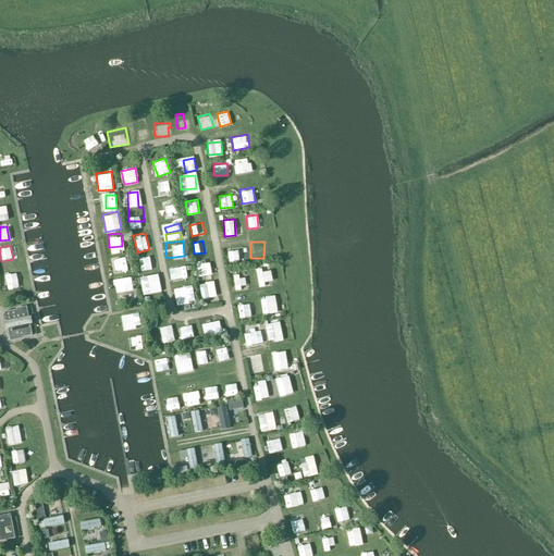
[(248,261),(247,249),(232,250),(233,261),(248,261)]
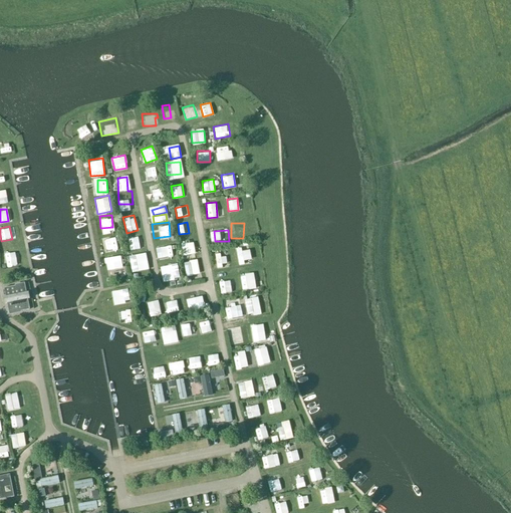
[(105,249),(117,246),(114,235),(102,238),(105,249)]
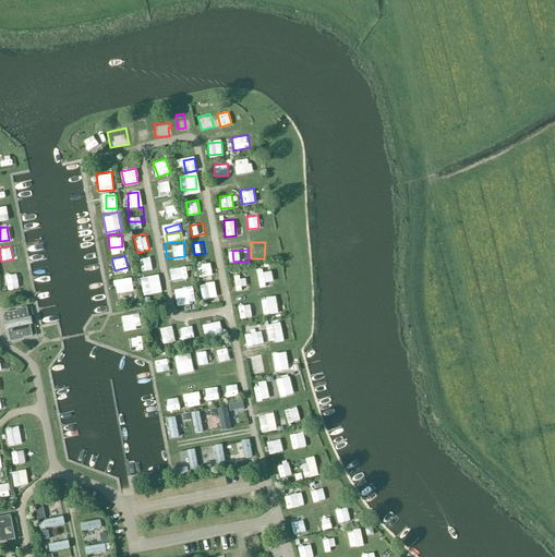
[(198,271),(213,268),(210,259),(197,263),(198,271)]
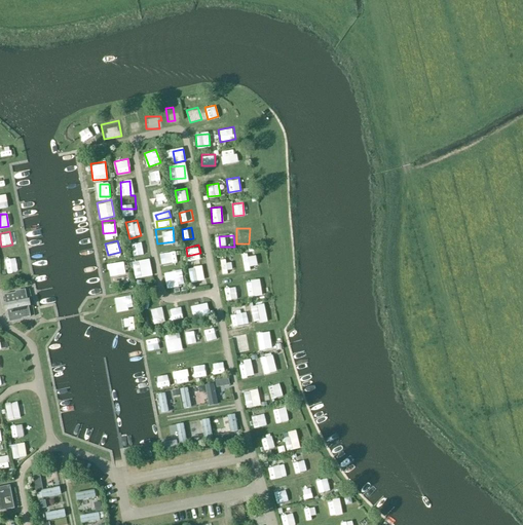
[(250,266),(257,264),(255,253),(248,255),(250,266)]
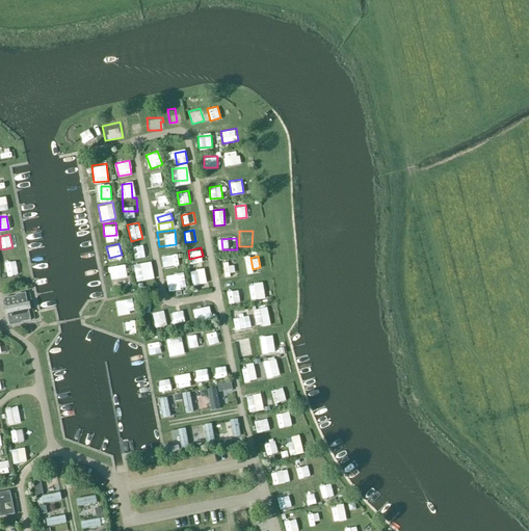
[(149,260),(136,261),(137,279),(150,277),(149,260)]
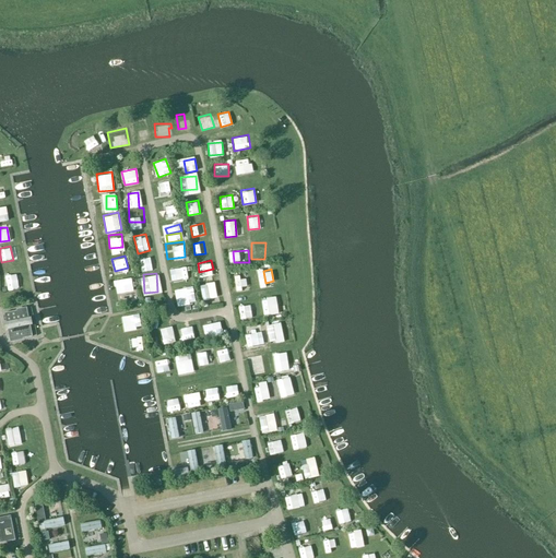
[(243,273),(234,274),(235,291),(245,289),(243,273)]
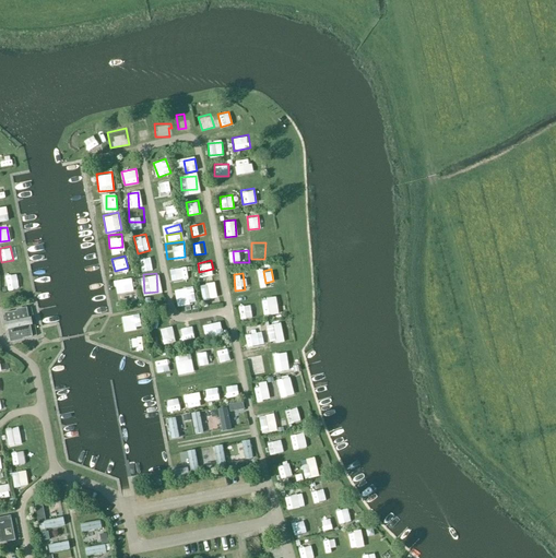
[(7,292),(20,288),(16,275),(3,279),(7,292)]
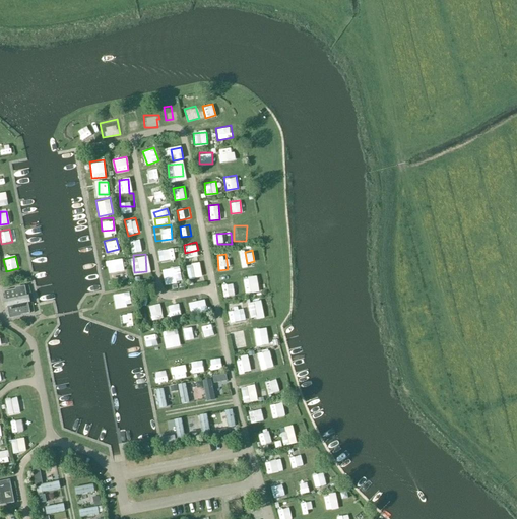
[(107,272),(124,269),(121,256),(105,259),(107,272)]
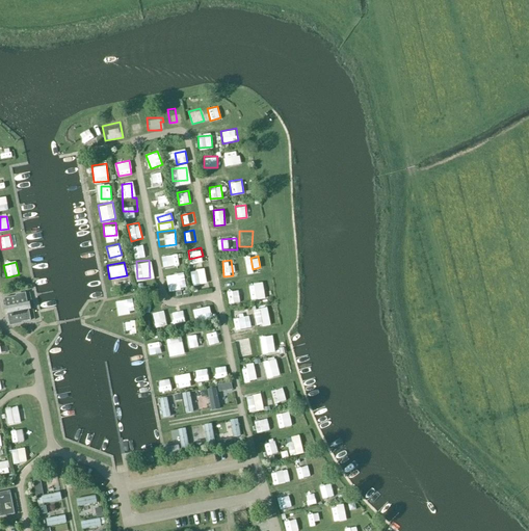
[(168,284),(181,283),(180,270),(168,271),(168,284)]
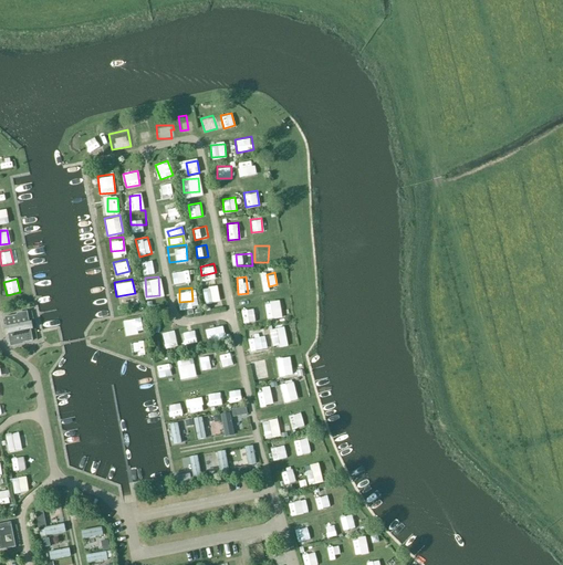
[(205,293),(207,306),(218,305),(217,292),(205,293)]
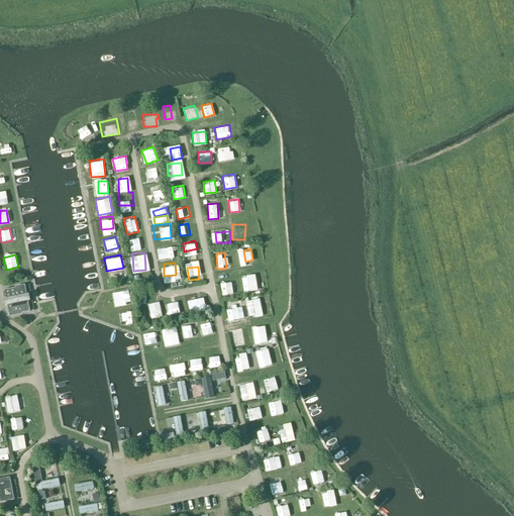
[(242,290),(253,290),(253,276),(241,276),(242,290)]
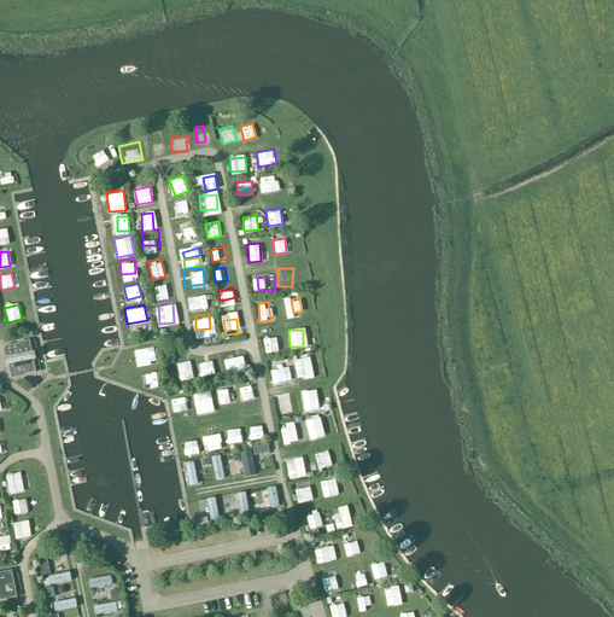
[(276,336),(263,337),(264,351),(278,350),(276,336)]
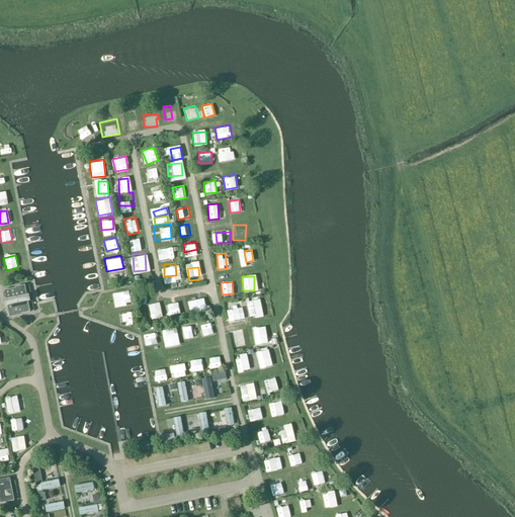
[(21,312),(22,314),(33,311),(28,287),(18,289),(18,287),(7,289),(12,314),(21,312)]
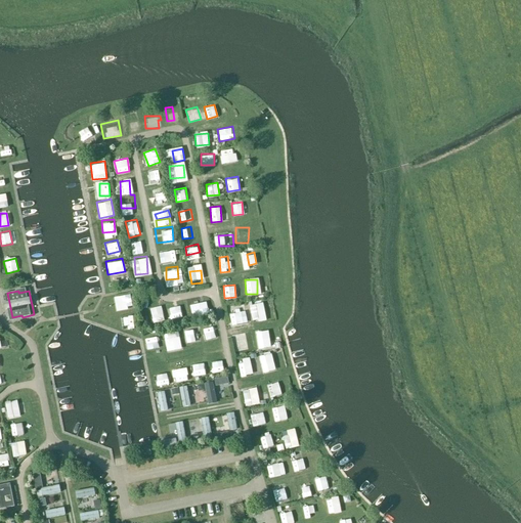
[(115,297),(116,310),(131,310),(130,296),(115,297)]
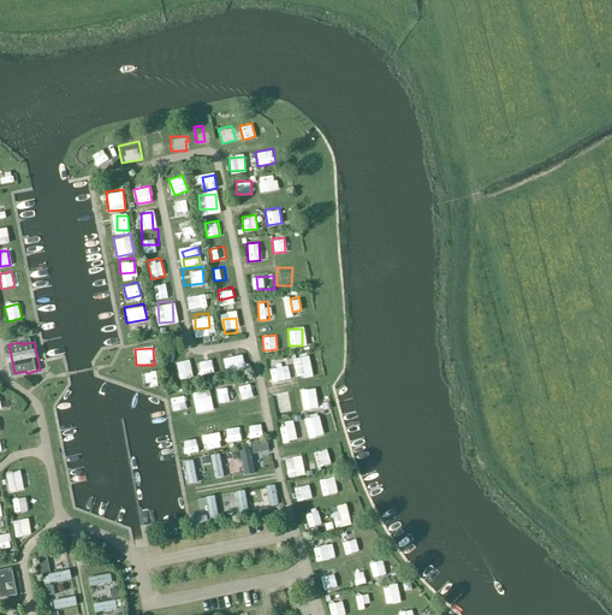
[(293,362),(296,378),(312,376),(309,359),(319,358),(318,352),(292,354),(293,361),(293,362)]
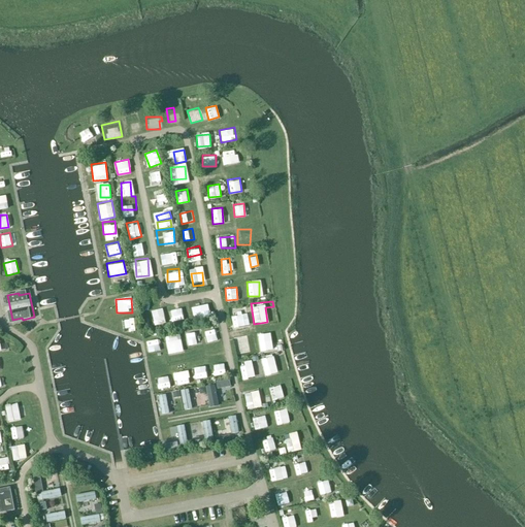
[(193,307),(196,319),(208,316),(205,304),(193,307)]
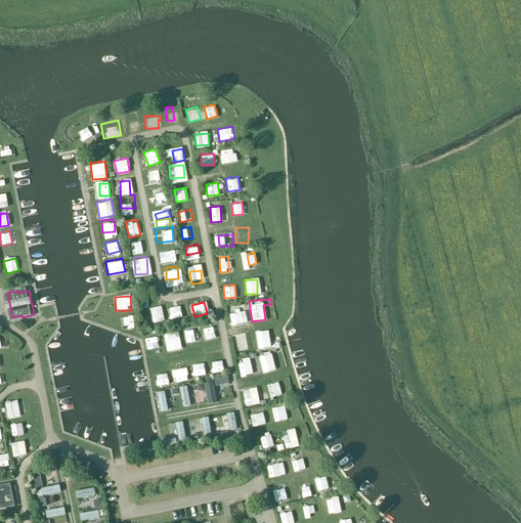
[(240,302),(227,305),(229,311),(231,325),(244,323),(240,302)]
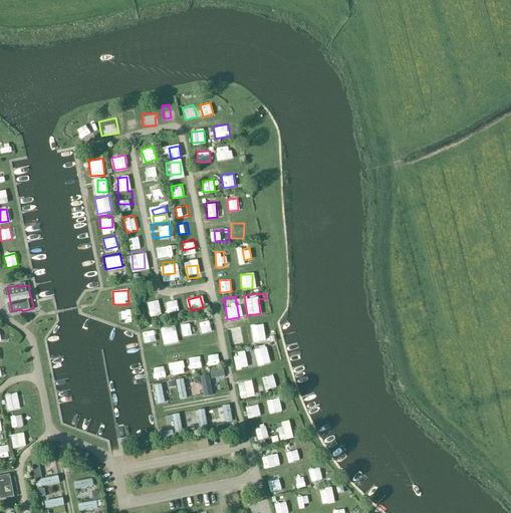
[(157,297),(145,300),(150,317),(161,314),(157,297)]
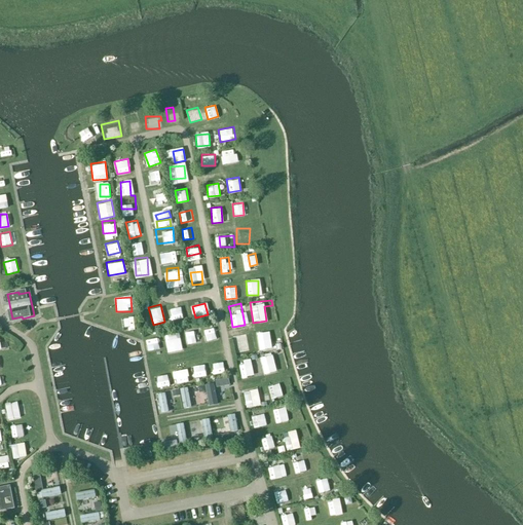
[(123,316),(124,327),(135,327),(135,316),(123,316)]
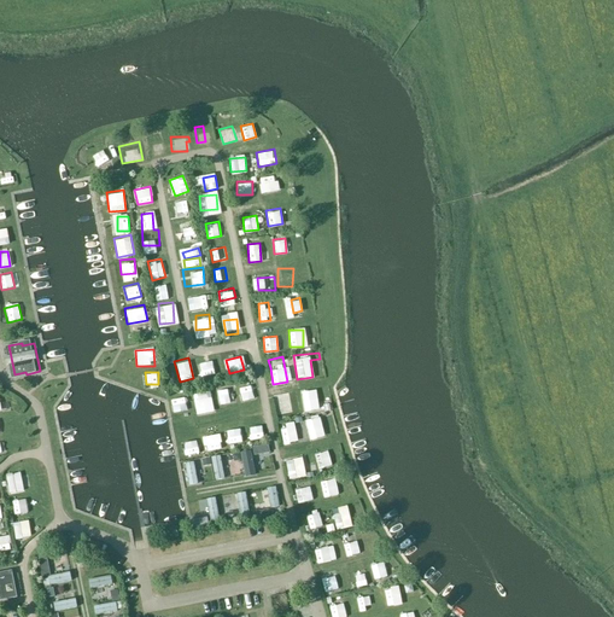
[(250,383),(239,386),(243,402),(255,400),(250,383)]
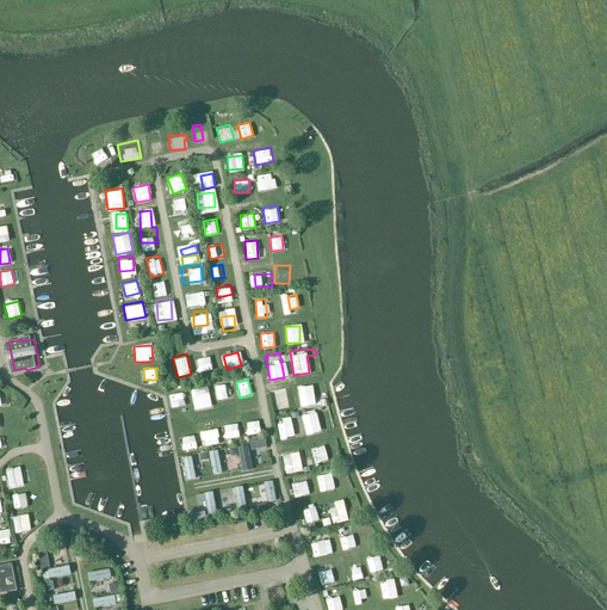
[(216,399),(230,394),(225,381),(212,384),(216,399)]
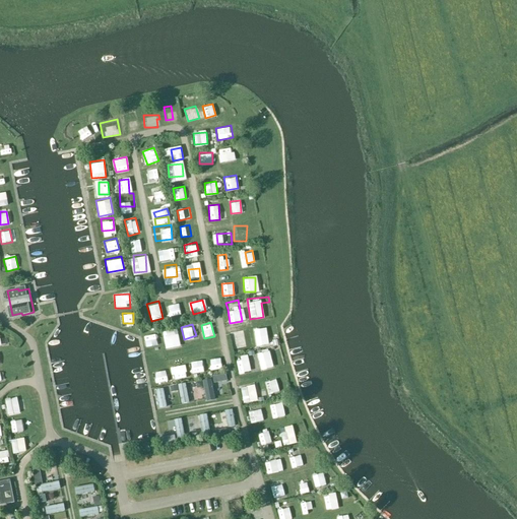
[(268,341),(266,325),(252,327),(254,343),(268,341)]
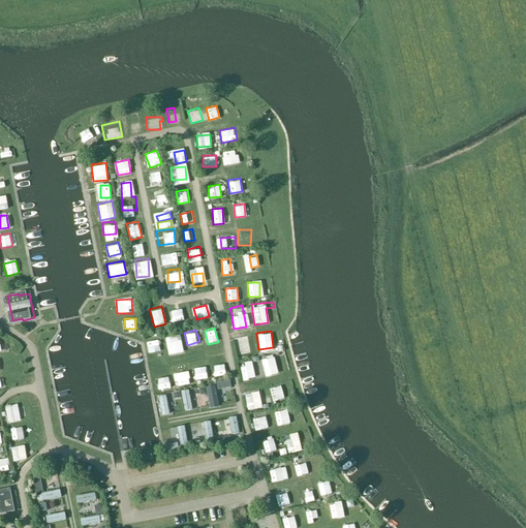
[(173,347),(180,345),(177,336),(169,338),(173,347)]
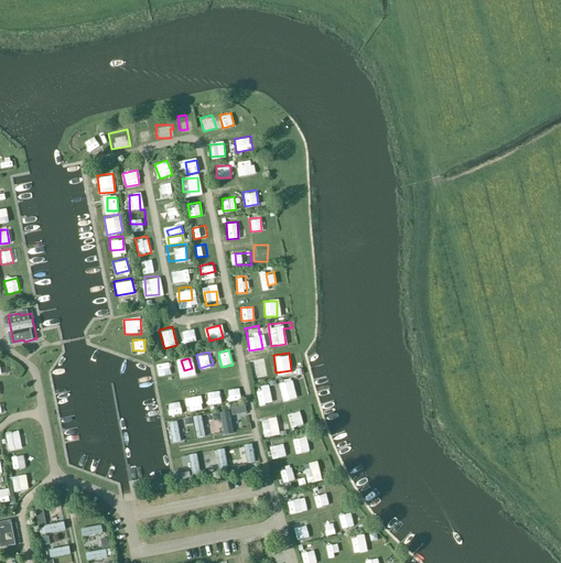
[(251,361),(254,375),(267,371),(263,359),(251,361)]
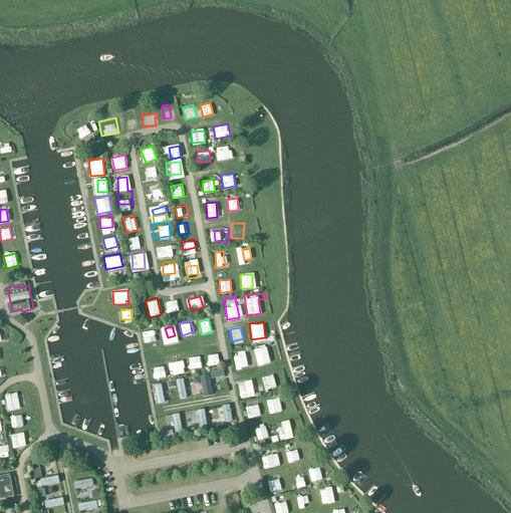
[(154,328),(143,329),(145,344),(156,343),(154,328)]
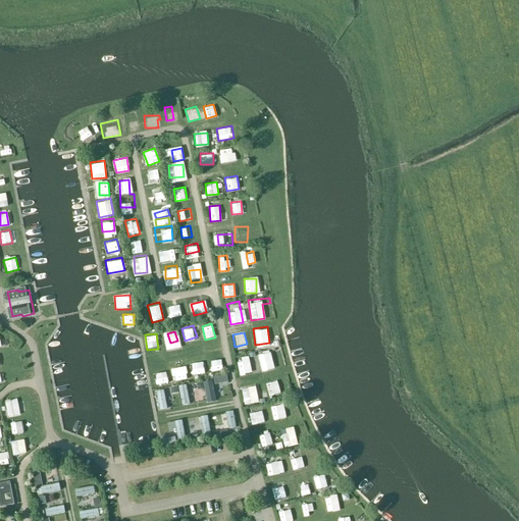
[(261,369),(272,368),(270,353),(259,355),(261,369)]
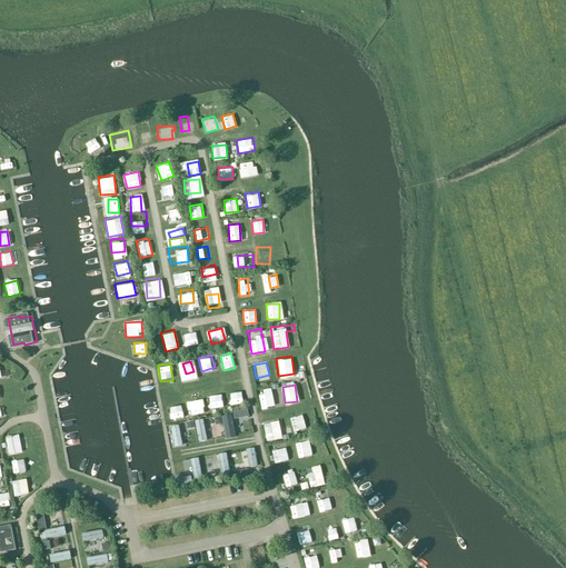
[(230,391),(231,402),(245,401),(244,390),(230,391)]
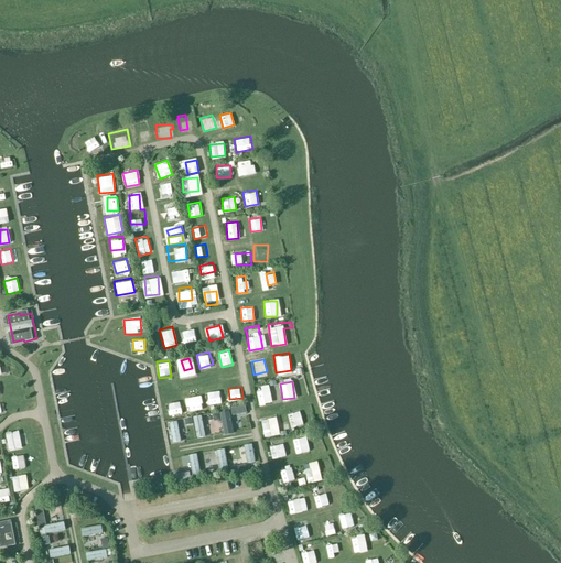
[(257,392),(259,404),(272,401),(270,389),(257,392)]
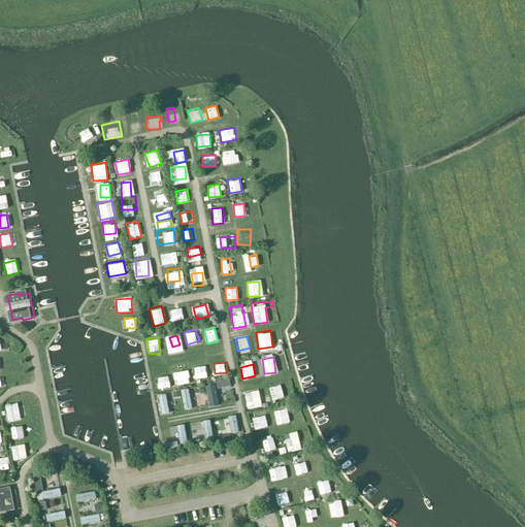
[(190,370),(177,371),(177,383),(191,383),(190,370)]
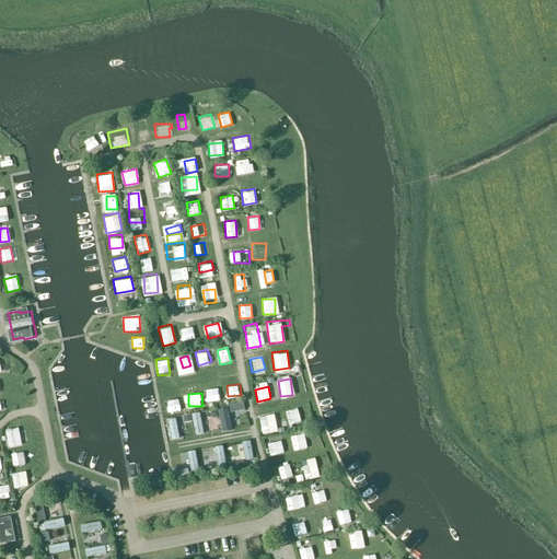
[(181,397),(169,398),(170,410),(182,410),(181,397)]
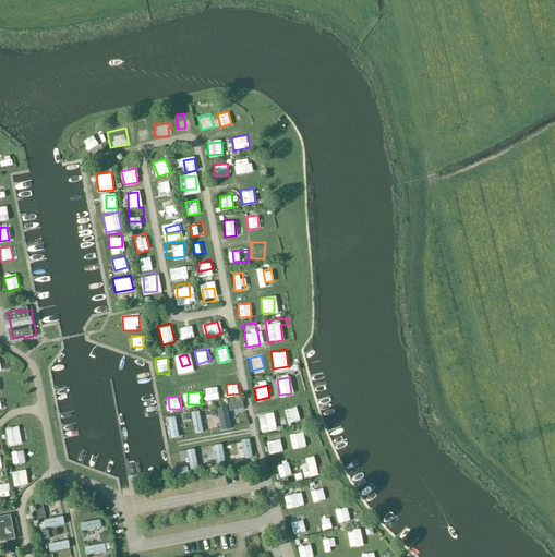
[(288,423),(300,420),(296,406),(284,409),(288,423)]
